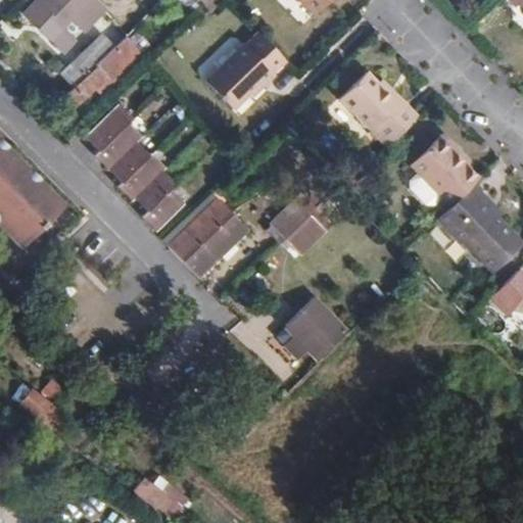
[(37,0),(24,13),(41,31),(55,18),(66,31),(78,19),(90,33),(103,20),(86,3),(90,0),(37,0)]
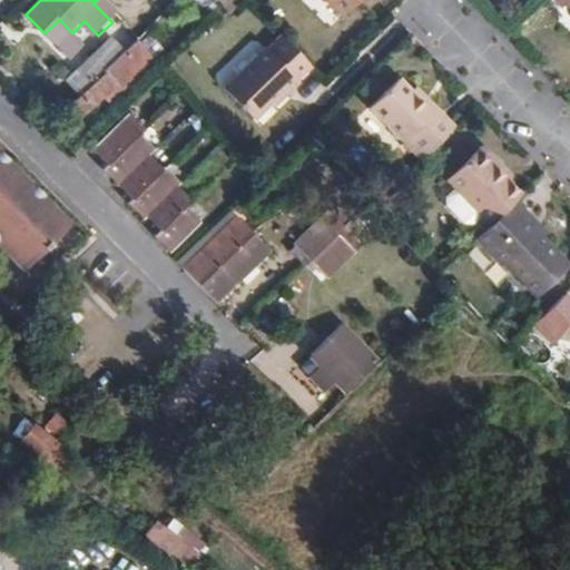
[(197,0),(212,15),(222,5),(216,0),(197,0)]
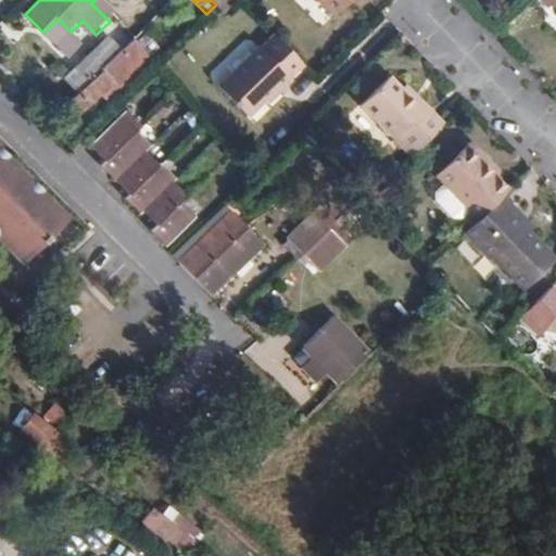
[(318,0),(332,15),(349,0),(318,0)]
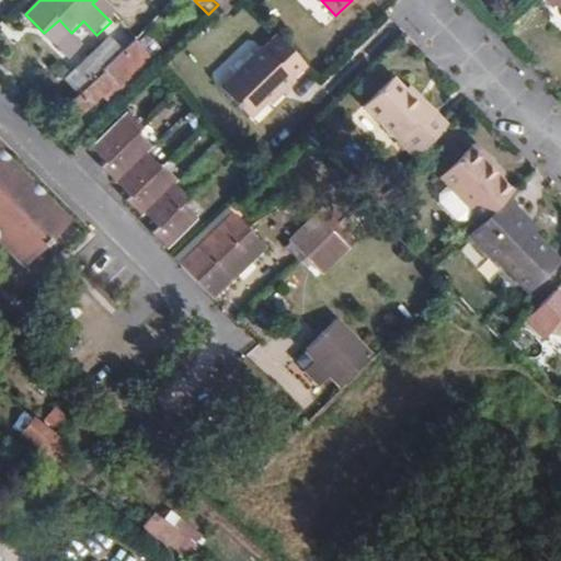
[(64,107),(76,118),(77,119),(101,98),(105,102),(155,57),(137,38),(123,52),(89,83),(64,107)]
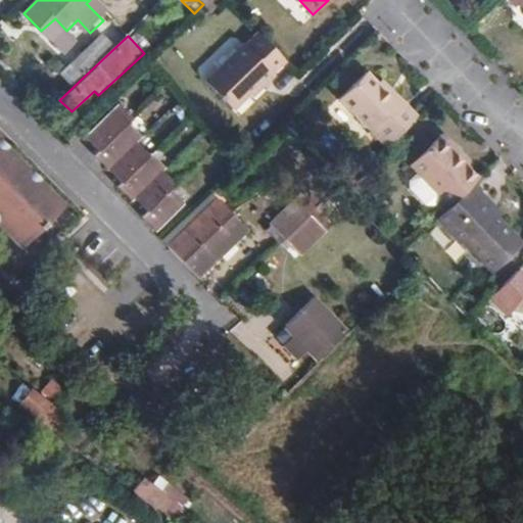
[(72,66),(83,78),(114,48),(103,37),(72,66)]
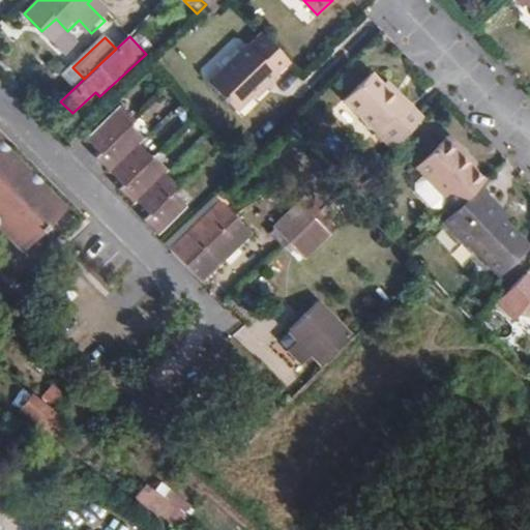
[(58,38),(40,55),(50,64),(66,48),(58,38)]
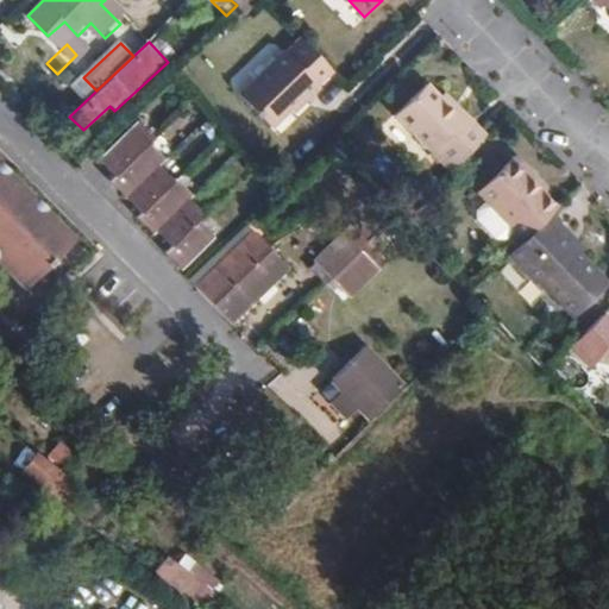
[(268,126),(288,107),(301,95),(305,100),(319,87),(284,50),(237,94),(268,126)]
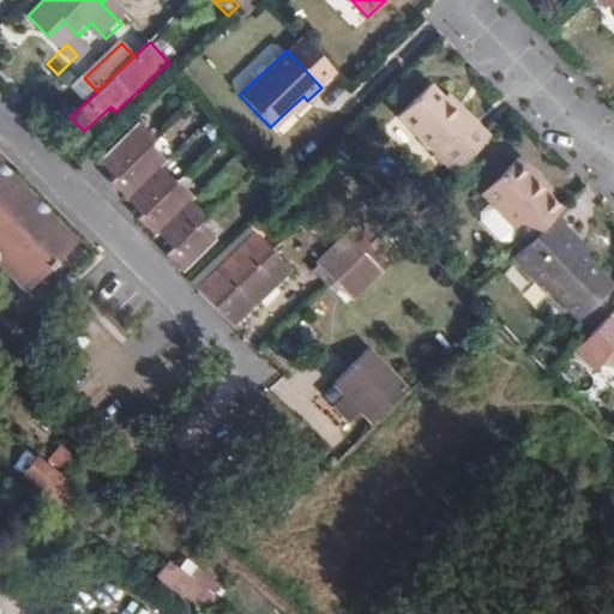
[(80,86),(59,108),(66,116),(89,95),(80,86)]
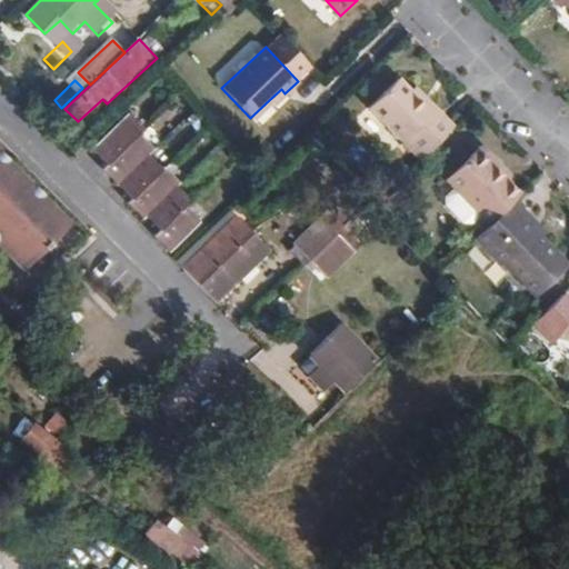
[(419,160),(453,127),(437,109),(430,115),(410,95),(397,80),(369,108),(419,160)]
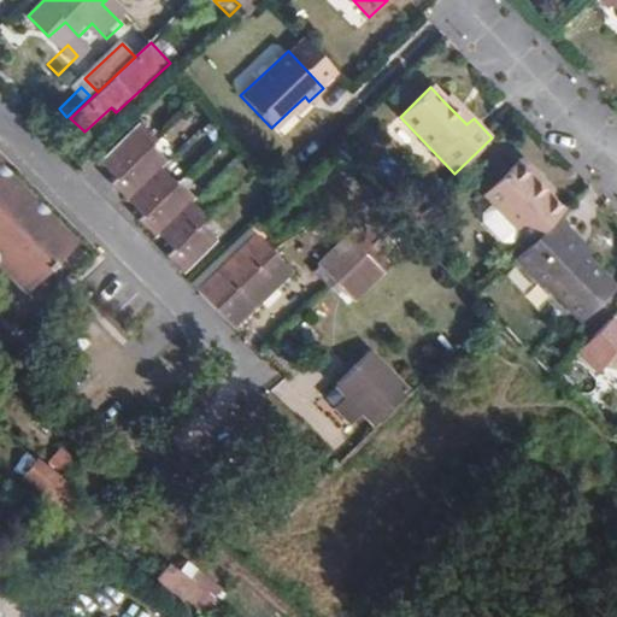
[(466,124),(474,118),(452,95),(445,103),(466,124)]
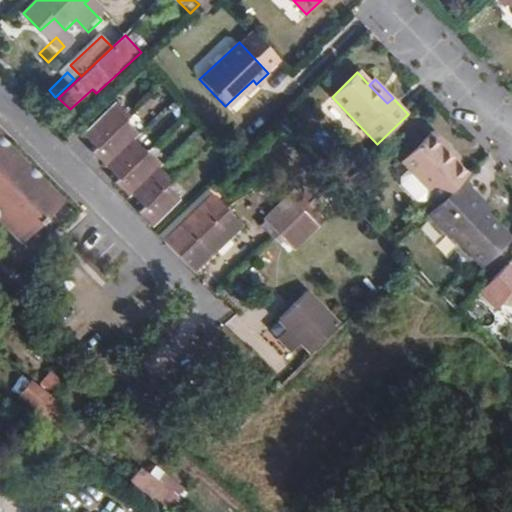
[(253,80),(242,90),(246,94),(256,84),(253,80)]
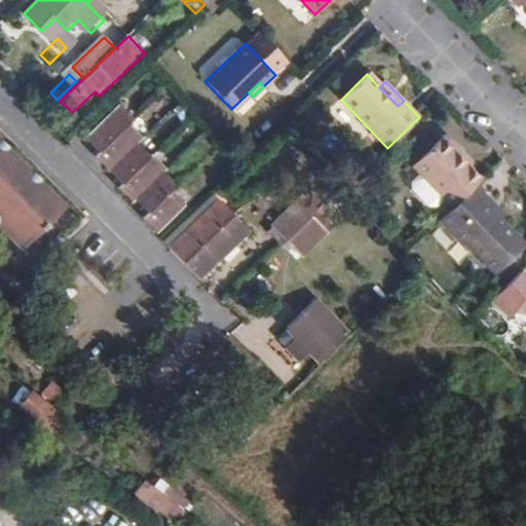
[(133,119),(119,104),(86,137),(100,151),(129,122),(133,119)]
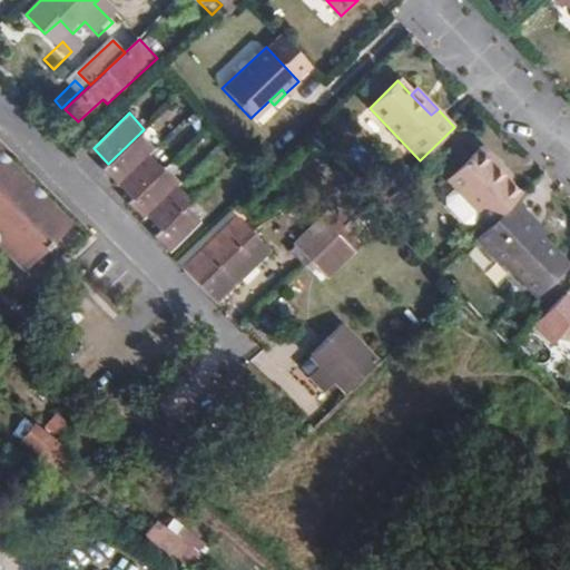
[(140,133),(108,164),(102,168),(117,184),(149,154),(155,148),(140,133)]
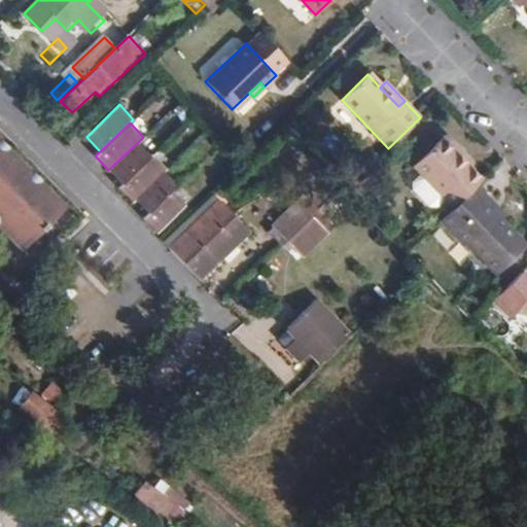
[(475,186),(480,181),(467,168),(458,159),(462,154),(444,136),(413,166),(453,207),(475,186)]
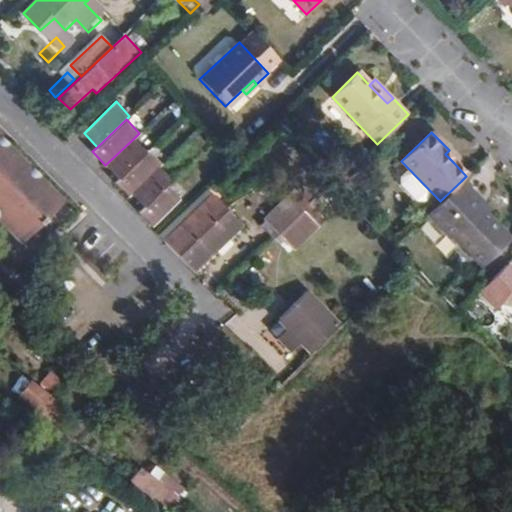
[(105,165),(118,178),(146,152),(134,138),(105,165)]
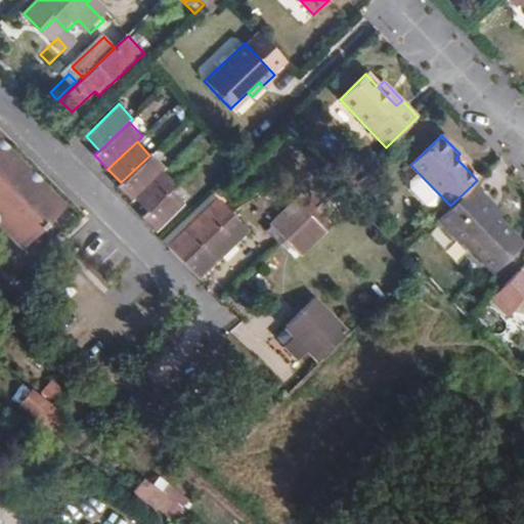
[(0,231),(15,248),(59,204),(0,142),(0,231)]
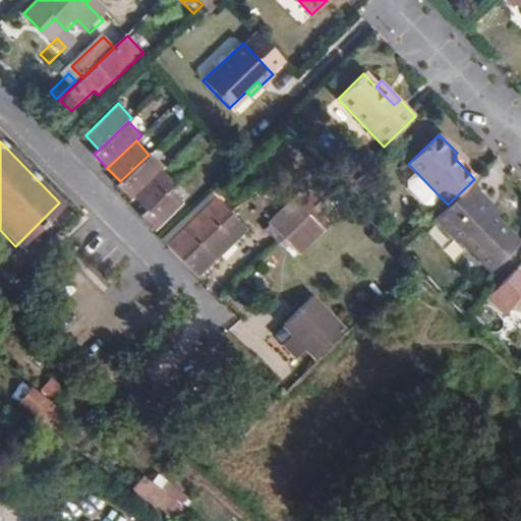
[(131,198),(133,196),(162,170),(165,167),(151,152),(149,155),(120,181),(117,184),(131,198)]
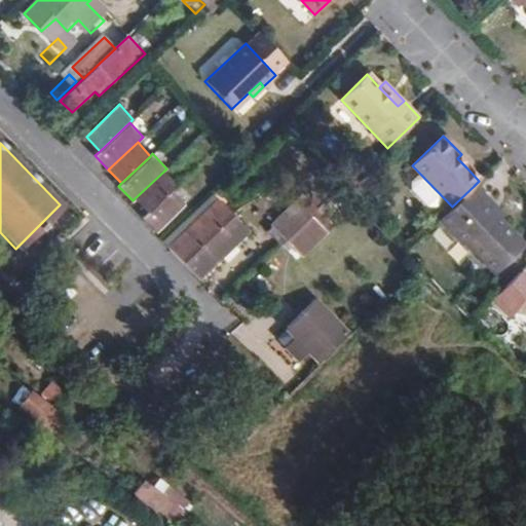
[(457,158),(466,167),(472,163),(461,154),(457,158)]
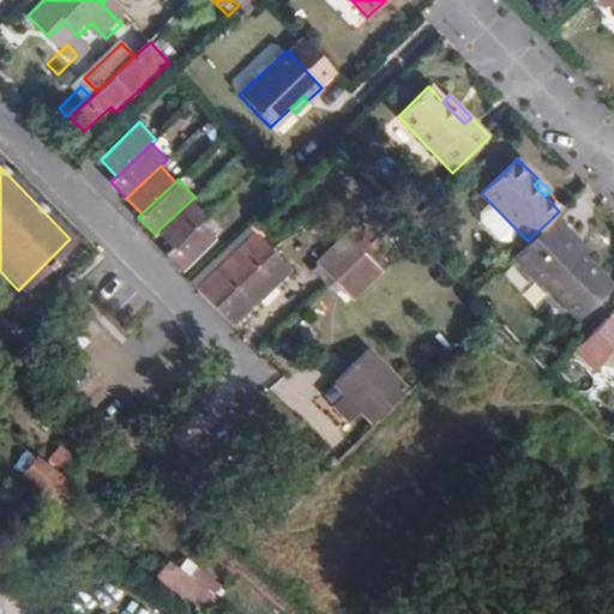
[(157,232),(174,248),(200,222),(206,216),(191,200),(157,232)]
